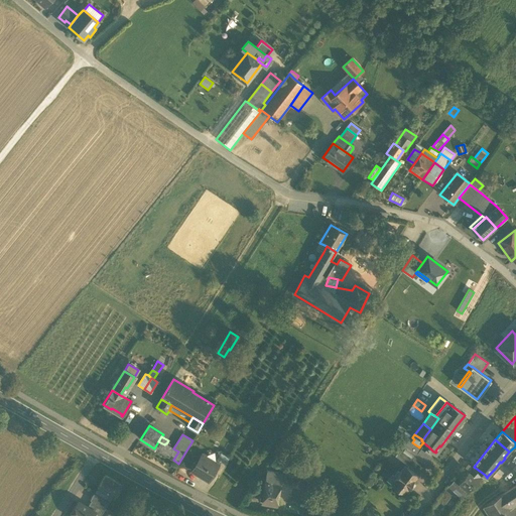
[(408,440),(405,444),(417,454),(420,449),(408,440)]
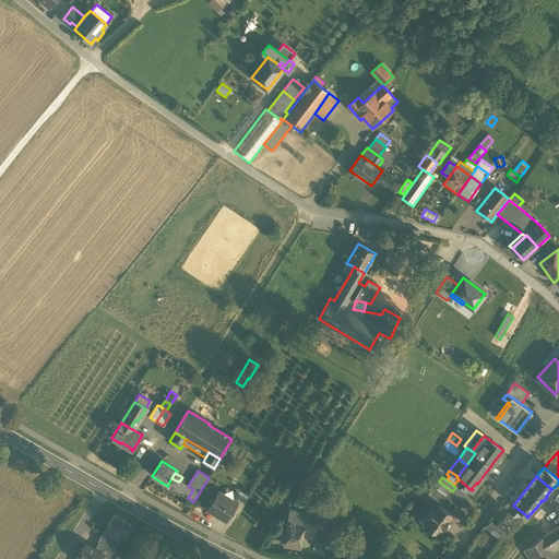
[(178,482),(171,478),(167,486),(188,498),(193,489),(188,486),(180,480),(179,480),(178,482)]
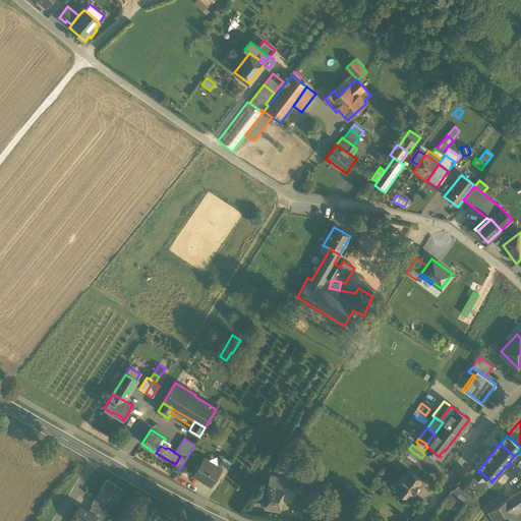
[(417,464),(421,458),(409,449),(400,460),(414,470),(418,465),(417,464)]
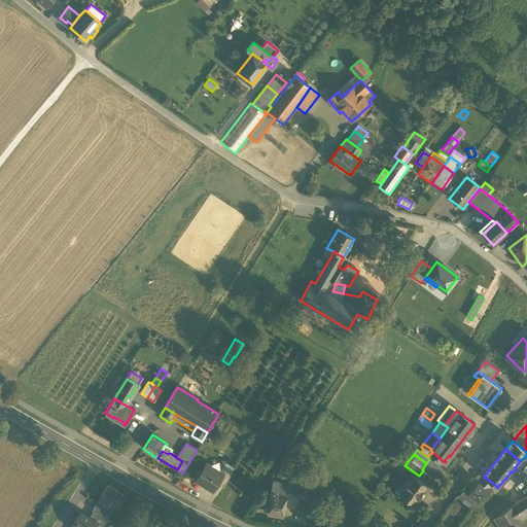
[(437,456),(433,461),(440,465),(443,461),(437,456)]
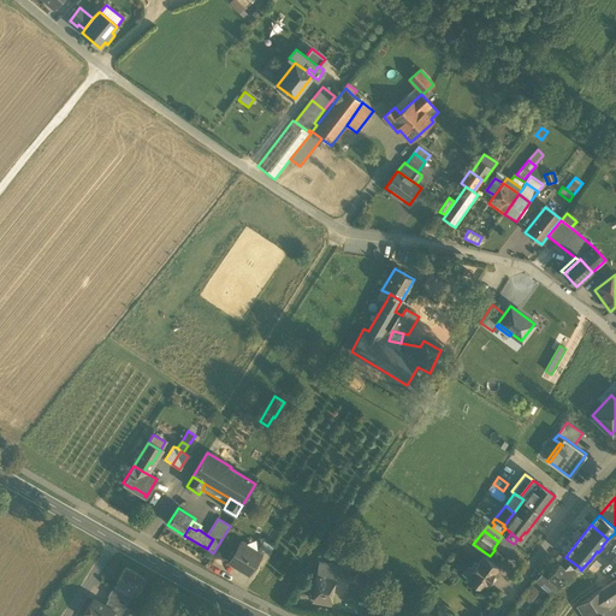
[(495,550),(507,558),(516,546),(514,544),(507,539),(503,535),(502,537),(498,542),(493,549),(495,550)]
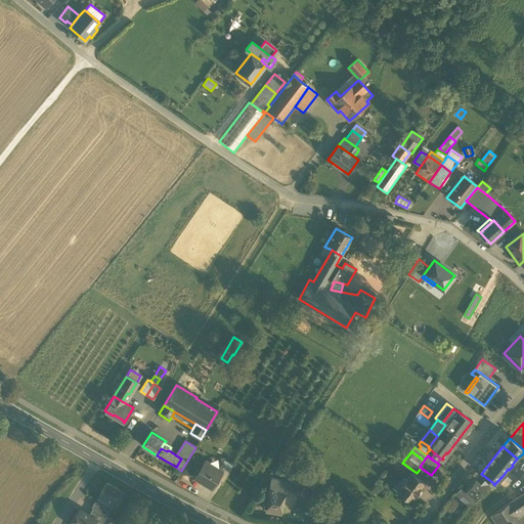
[(511,483),(520,473),(523,467),(523,464),(517,459),(512,465),(513,466),(509,470),(508,469),(503,476),(511,483)]
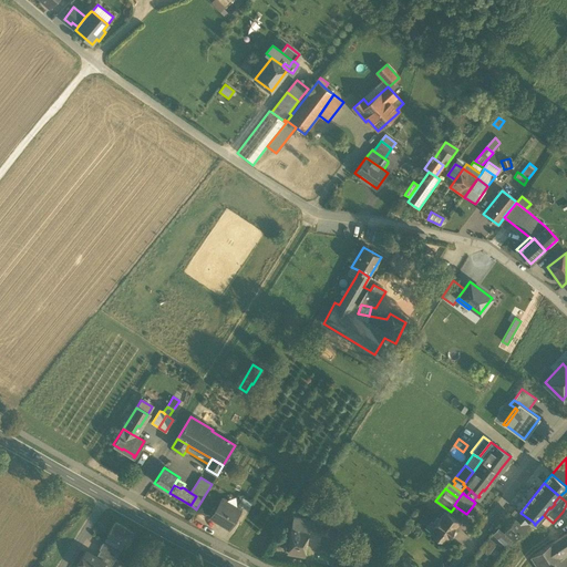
[(243,497),(236,508),(239,511),(244,503),(250,506),(251,504),(243,497)]
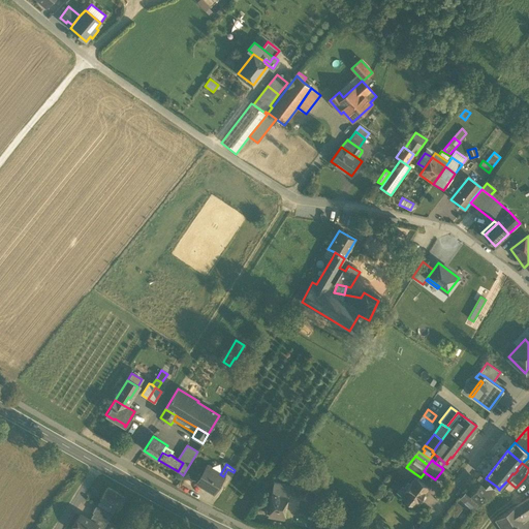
[(196,484),(214,494),(219,484),(223,476),(220,474),(211,469),(210,466),(208,465),(206,466),(205,468),(205,470),(196,484)]
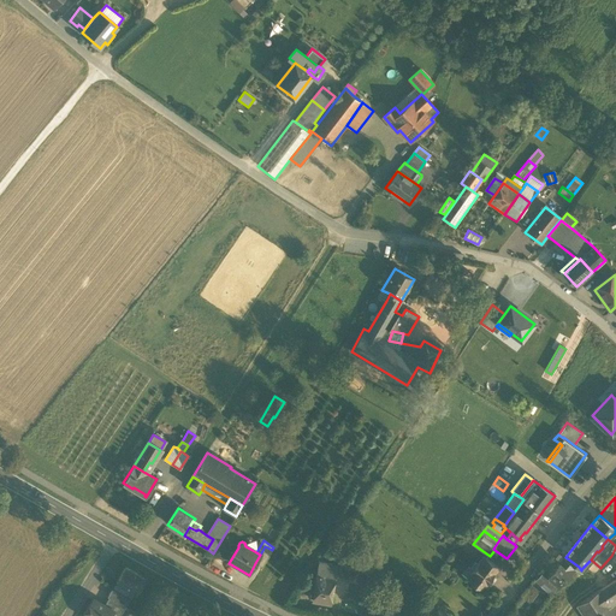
[(255,563),(261,567),(272,550),(265,546),(260,555),(255,563)]
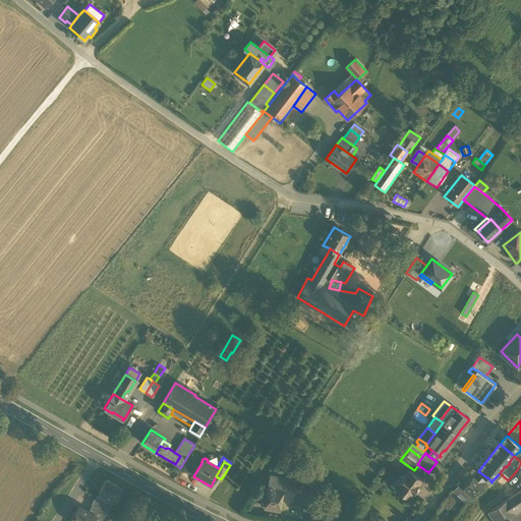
[(395,489),(409,499),(422,480),(409,470),(404,477),(401,482),(395,489)]
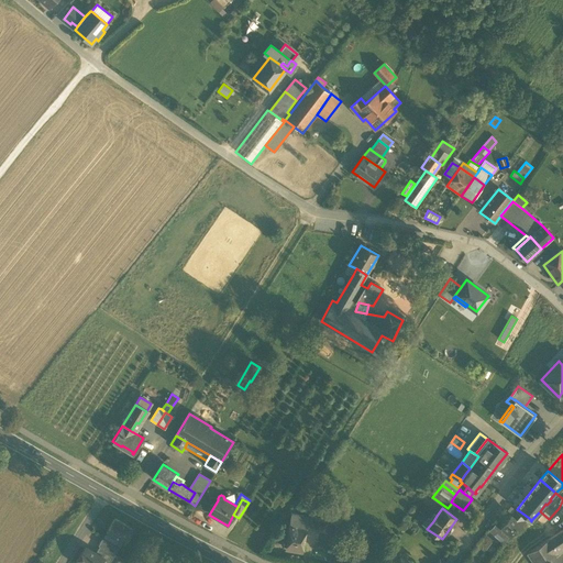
[(517,509),(511,515),(522,525),(529,518),(517,509)]
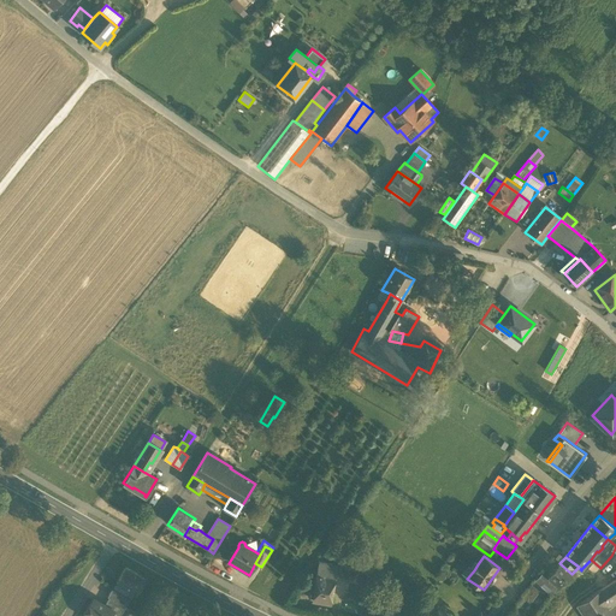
[(582,568),(593,576),(600,568),(591,560),(587,563),(582,568)]
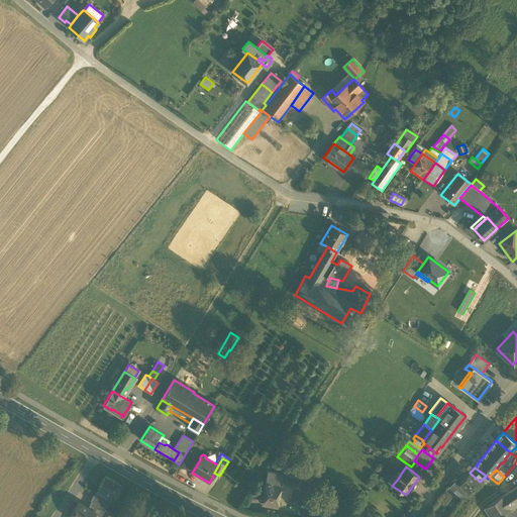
[(268,472),(267,482),(281,484),(281,485),(283,486),(285,475),(268,472)]
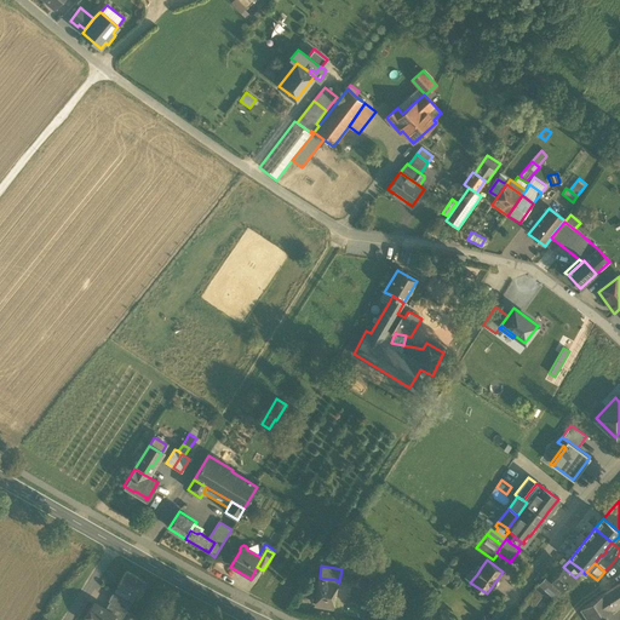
[(551,581),(551,583),(544,590),(555,600),(561,591),(575,578),(563,567),(551,581)]
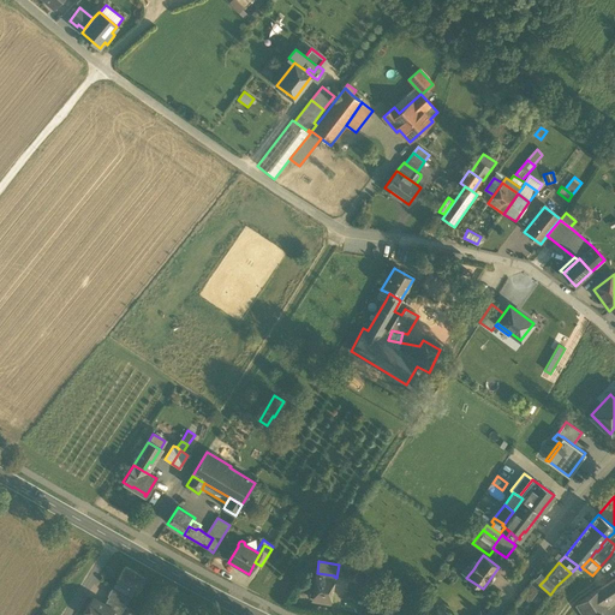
[(336,578),(350,579),(351,567),(339,565),(336,578)]
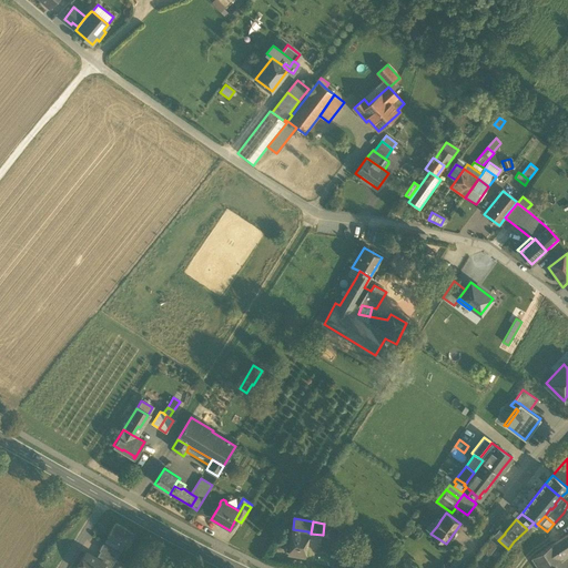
[(434,523),(432,521),(426,529),(430,534),(437,526),(434,523)]
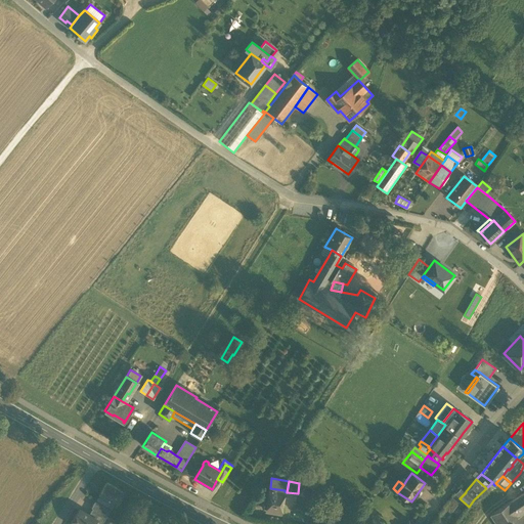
[(98,496),(99,496),(111,504),(116,508),(124,493),(106,483),(98,496)]
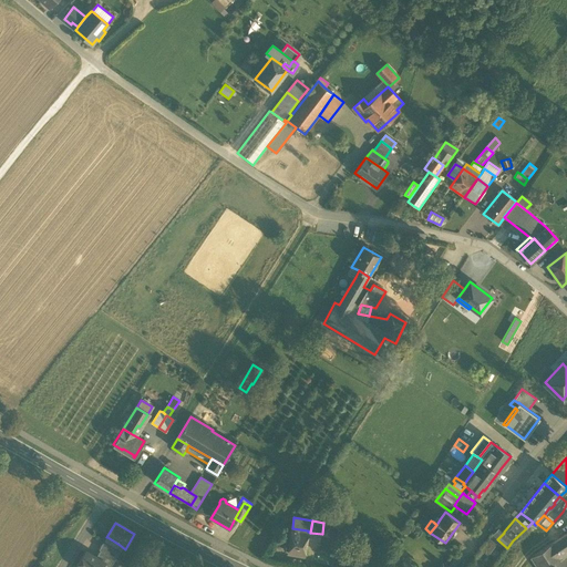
[(493,535),(497,539),(504,533),(504,532),(500,527),(493,535)]
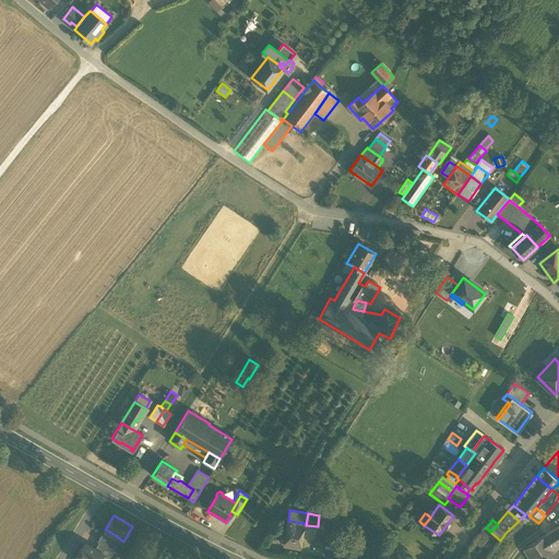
[(300,548),(304,524),(304,523),(288,521),(284,546),(300,548)]
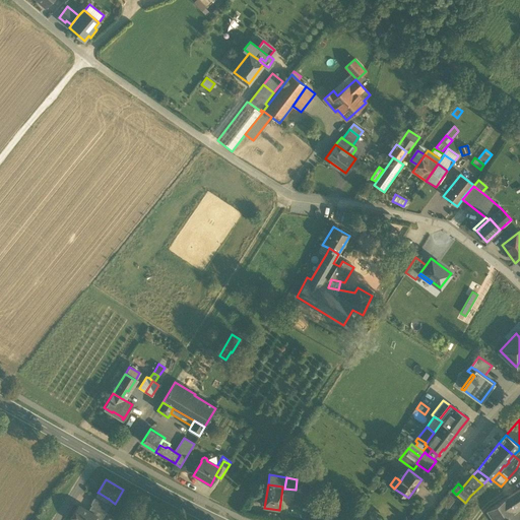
[(518,506),(519,505),(519,490),(510,497),(507,499),(514,509),(518,506)]
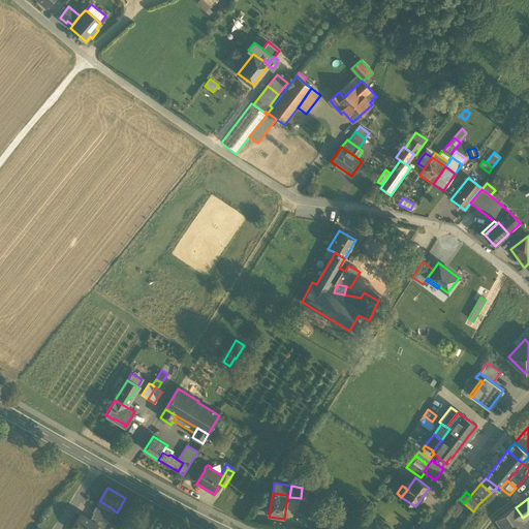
[(109,514),(112,508),(100,501),(96,506),(109,514)]
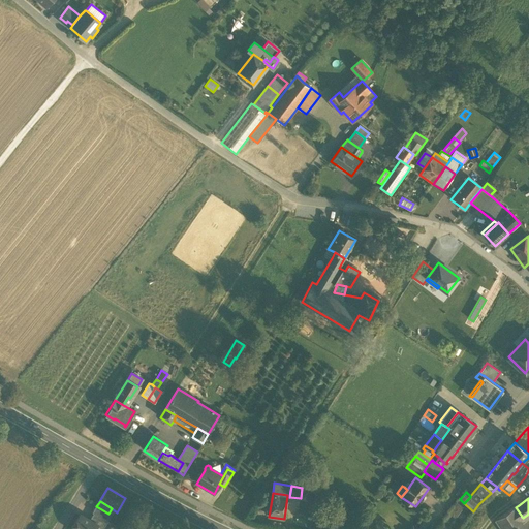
[(456,504),(449,514),(455,517),(461,507),(456,504)]
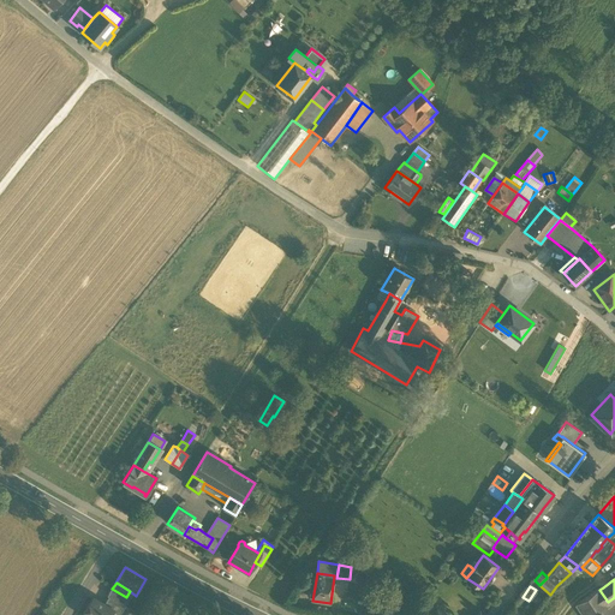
[(107,596),(109,597),(125,607),(130,599),(126,597),(112,589),(107,596)]
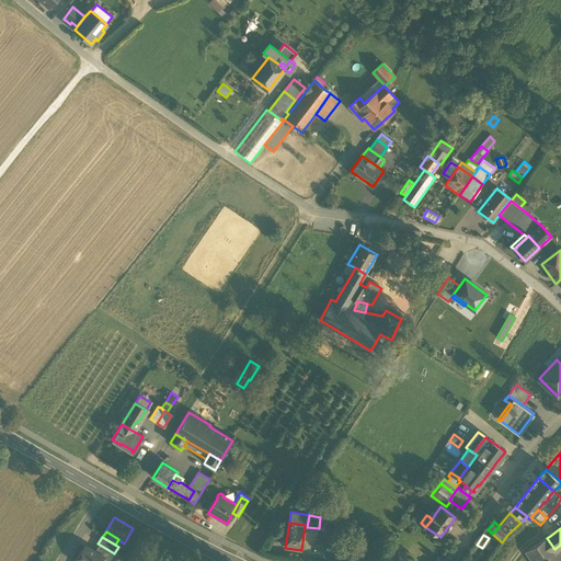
[(525,552),(530,560),(560,560),(560,559),(554,549),(547,538),(525,552)]
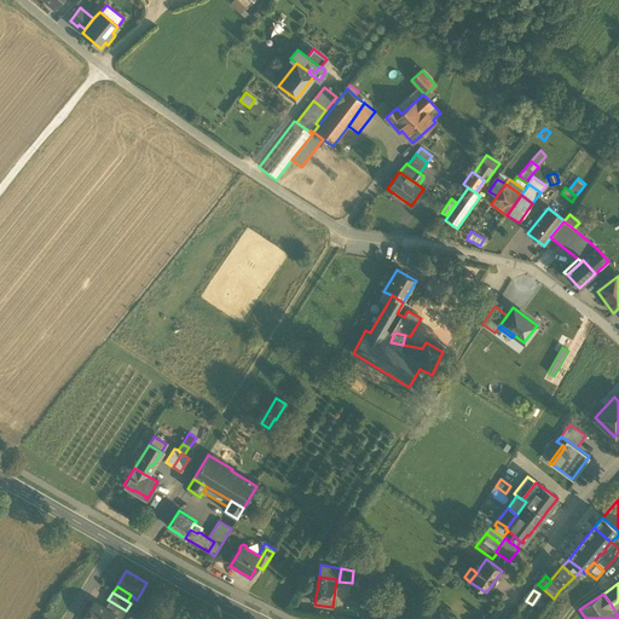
[(119,618),(120,618),(126,611),(110,601),(104,609),(114,614),(114,615),(119,618)]
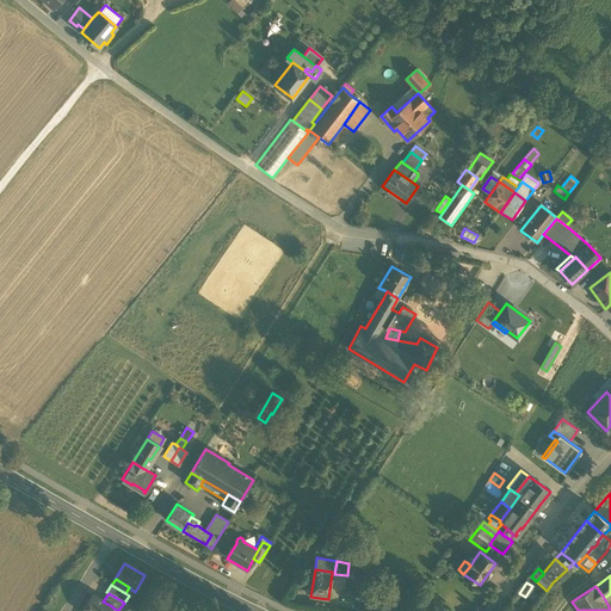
[(109,610),(112,608),(112,606),(103,602),(93,596),(82,610),(109,610)]
